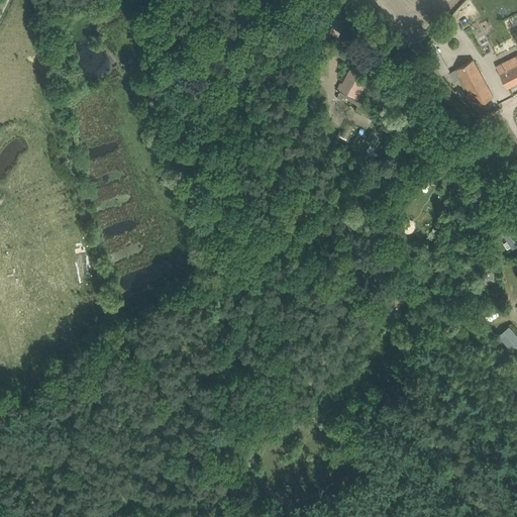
[(468,0),(458,0),(467,13),(474,8),(468,0)]
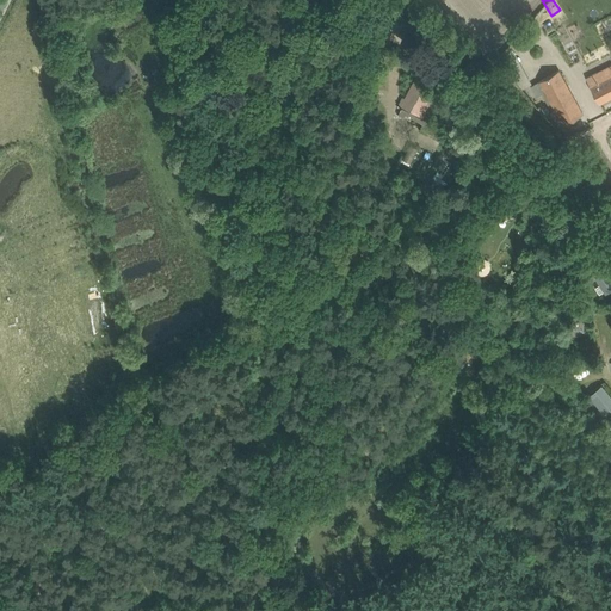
[(388,6),(377,20),(426,54),(427,51),(433,55),(440,45),(438,44),(440,42),(436,38),(433,42),(415,29),(403,20),(405,18),(388,6)]
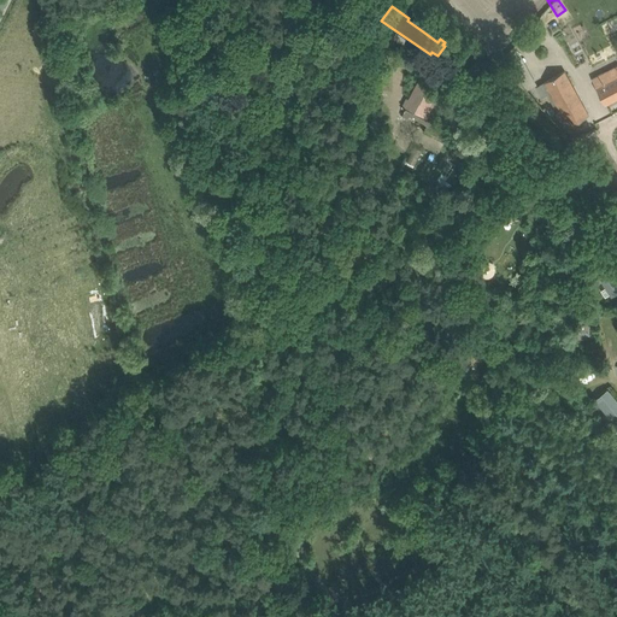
[(579,57),(616,40),(616,39),(609,19),(570,37),(579,57)]
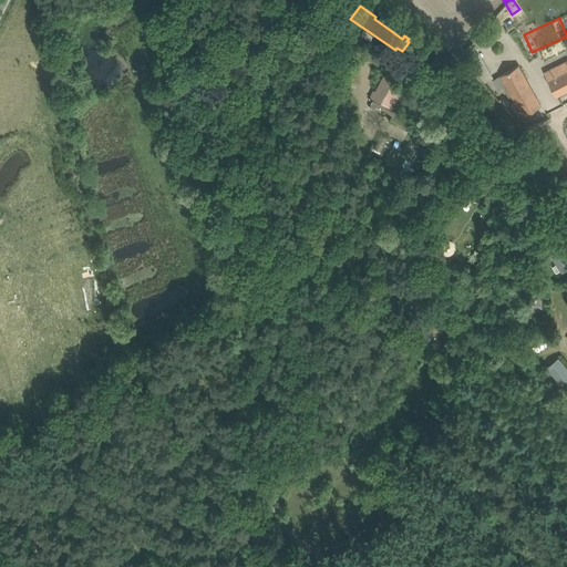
[(566,59),(544,71),(557,95),(566,90),(566,59)]
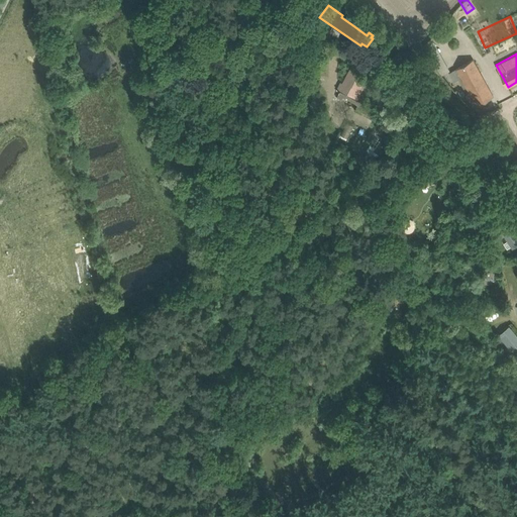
[(473,59),(449,72),(454,81),(458,79),(461,77),(478,105),(493,96),(489,87),(478,68),(473,59)]
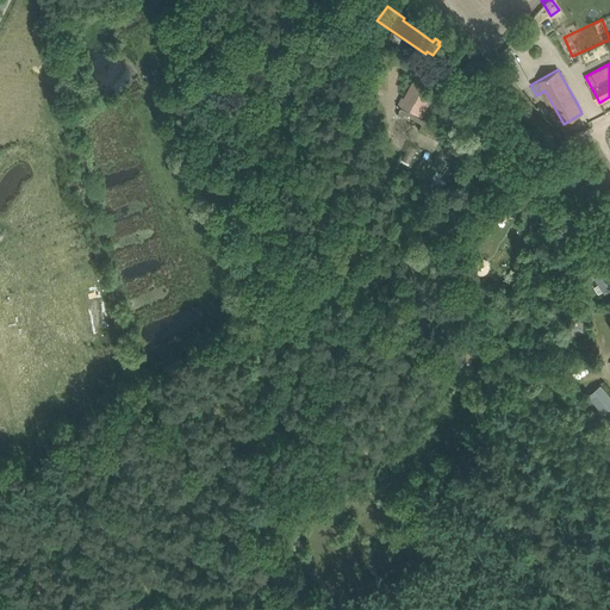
[(402,97),(398,105),(406,110),(412,112),(421,117),(434,93),(414,82),(405,99),(402,97)]
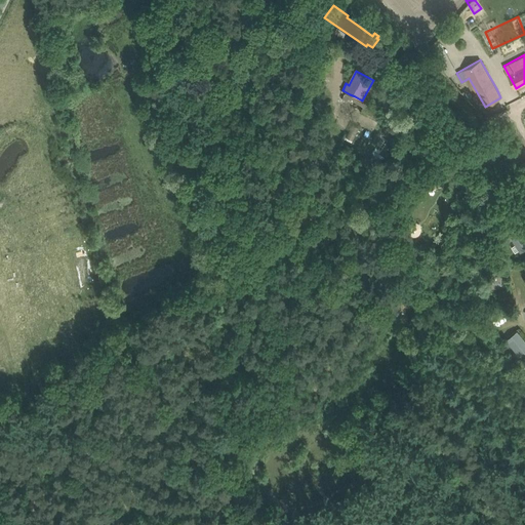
[(427,105),(432,107),(436,97),(431,95),(427,105)]
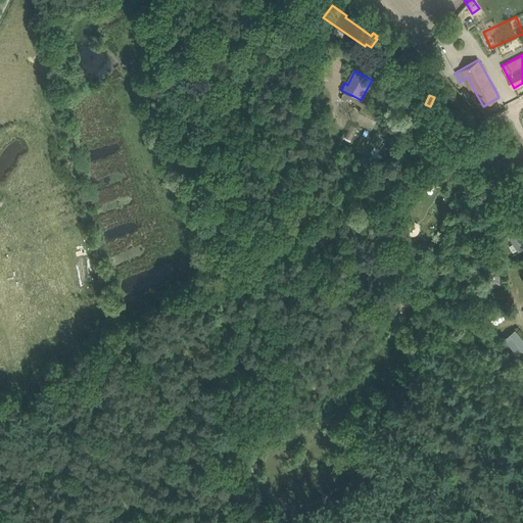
[(364,102),(359,110),(389,128),(397,131),(400,125),(385,116),(386,114),(364,102)]
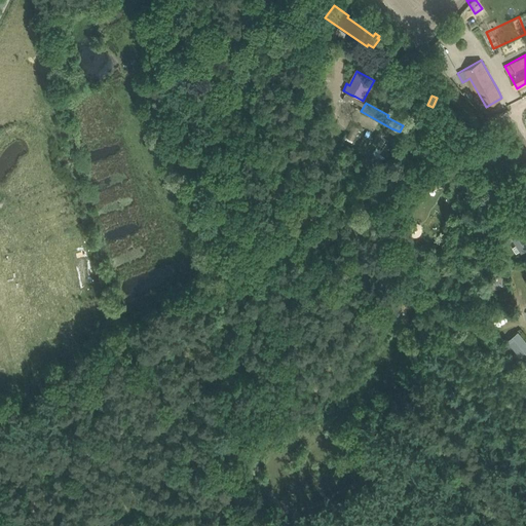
[(337,117),(334,109),(320,113),(322,122),(337,117)]
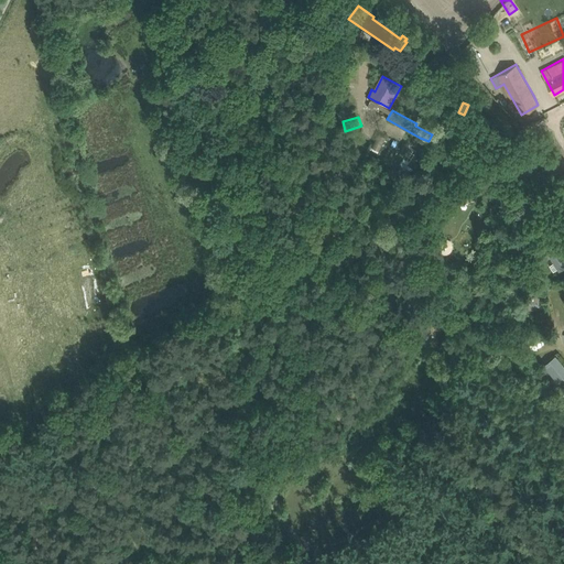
[(446,239),(444,239),(442,239),(441,239),(438,240),(437,242),(437,243),(436,246),(436,247),(437,249),(437,250),(438,252),(441,253),(442,253),(444,253),(446,253),(447,253),(449,252),(451,250),(452,249),(452,247),(452,246),(452,243),(451,242),(449,240),(447,239),(446,239)]
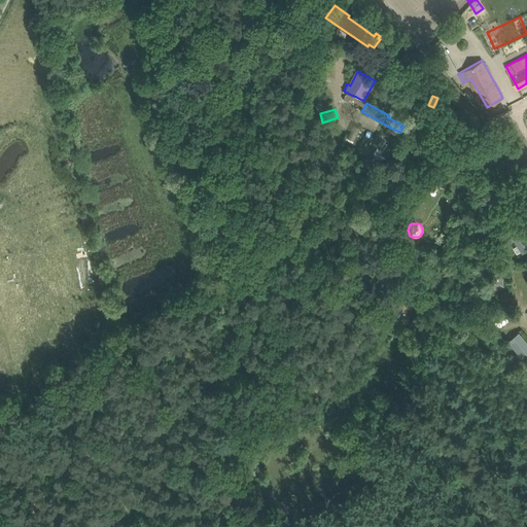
[(519,229),(514,232),(518,238),(515,240),(518,245),(514,248),(517,253),(522,251),(523,253),(526,250),(526,238),(525,234),(523,235),(519,229)]
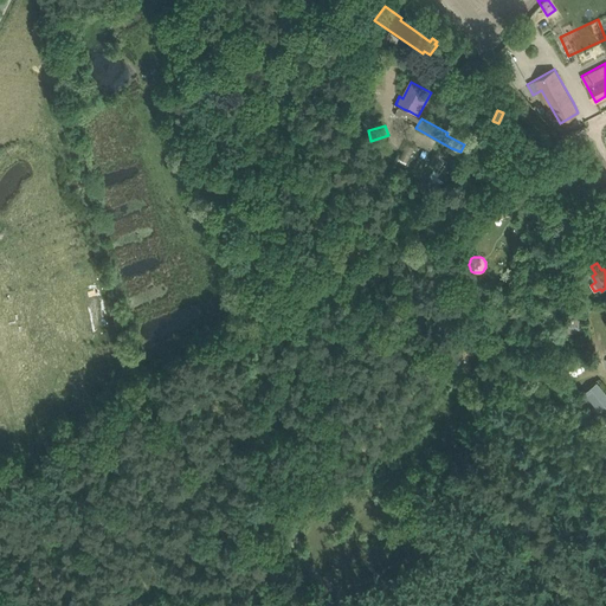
[(580,331),(579,317),(572,318),(572,311),(562,313),(563,318),(562,318),(563,333),(580,331)]
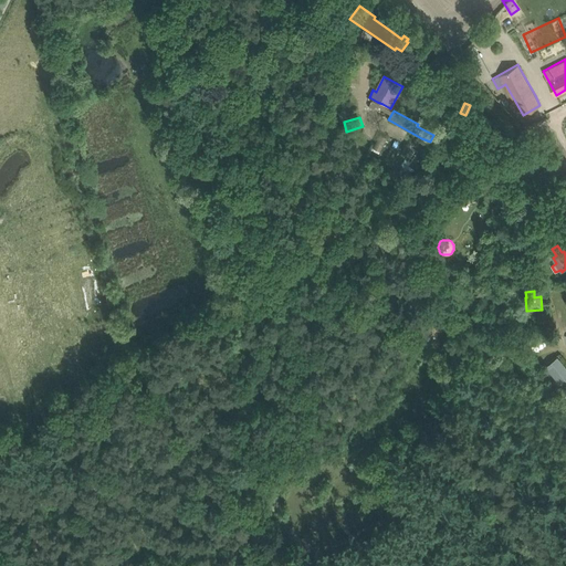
[(374,312),(381,305),(374,297),(366,304),(374,312)]
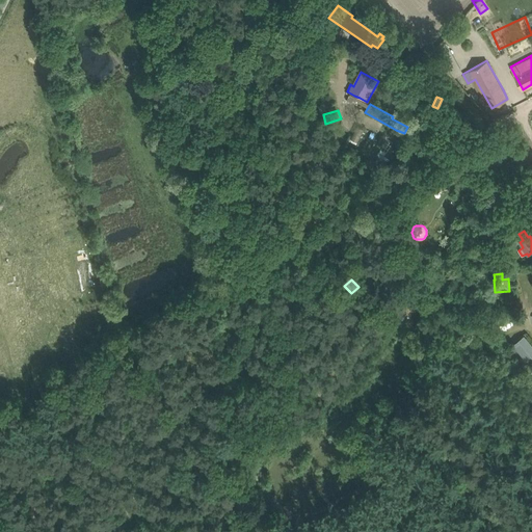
[(531,354),(531,344),(524,335),(512,344),(526,360),(531,354)]
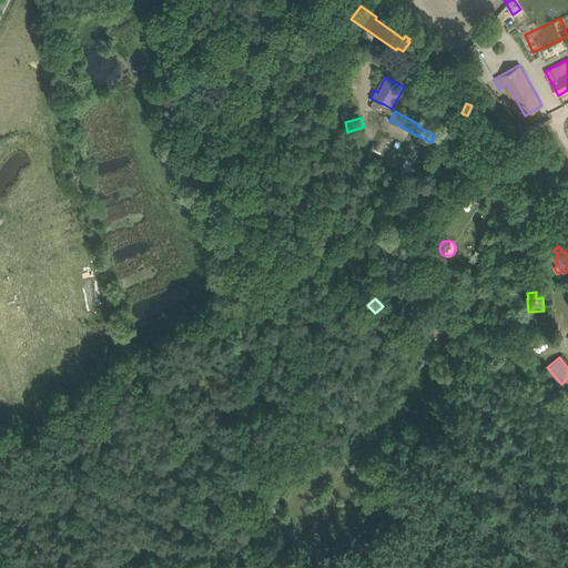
[(217,363),(208,379),(215,384),(225,367),(217,363)]
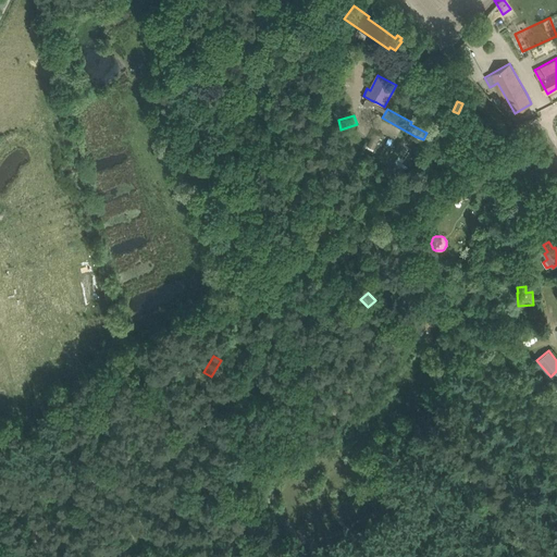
[(362,447),(350,456),(353,459),(348,462),(351,468),(356,466),(357,468),(370,459),(362,447)]
